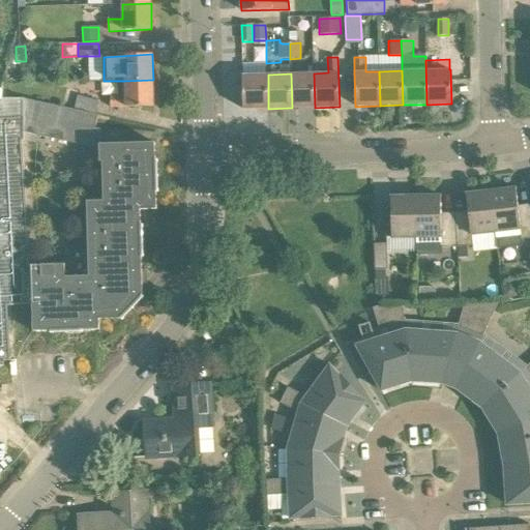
[(292,108),(315,108),(314,74),(291,74),(292,108)]
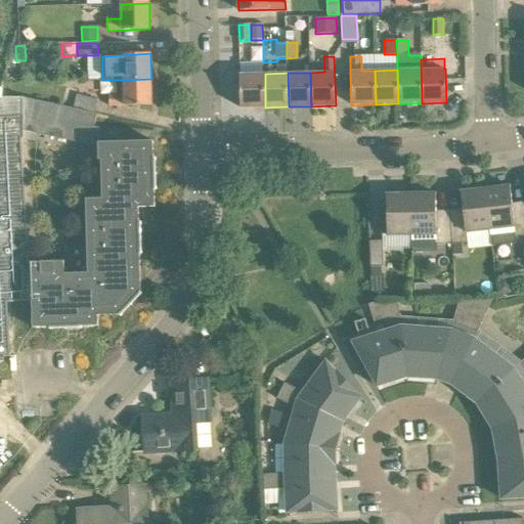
[(265,74),(239,74),(241,107),(265,107),(265,74)]
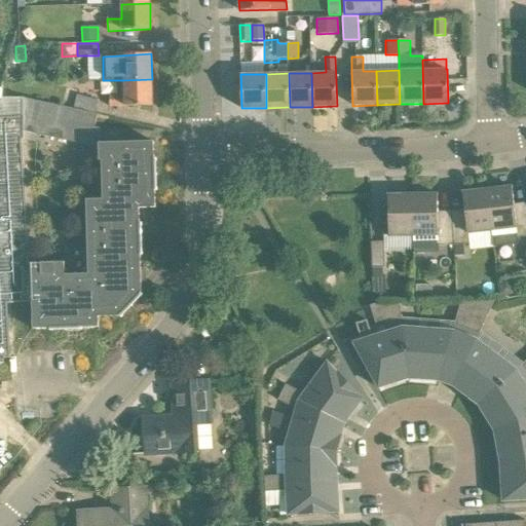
[(123,95),(118,95),(109,95),(109,107),(152,106),(152,79),(123,80),(123,95)]
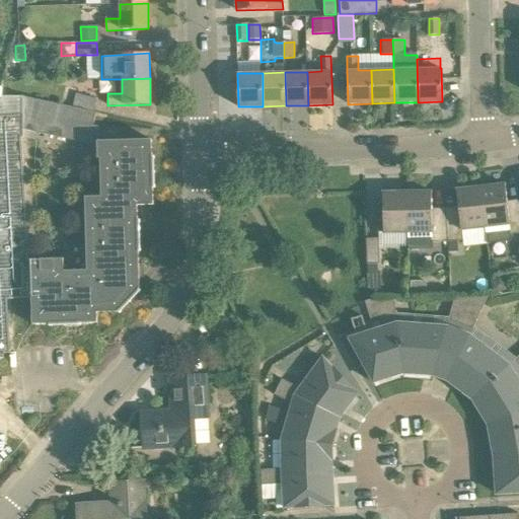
[(0,360),(10,360),(10,351),(14,351),(10,297),(32,295),(31,260),(23,136),(23,129),(23,95),(4,94),(4,90),(0,90),(0,360)]
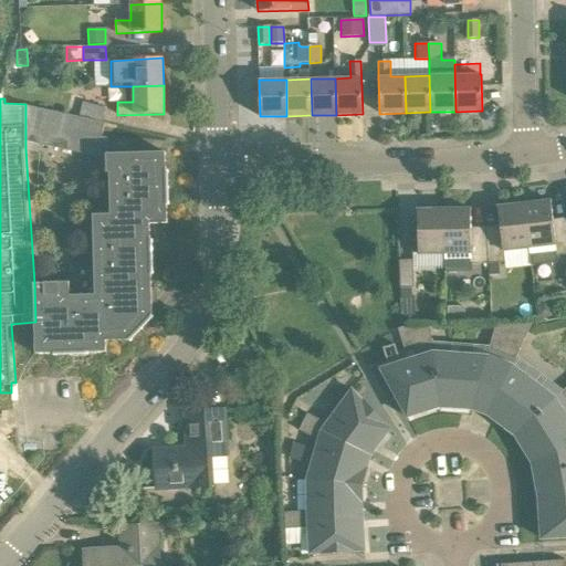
[(84,102),(79,116),(103,121),(106,108),(84,102)]
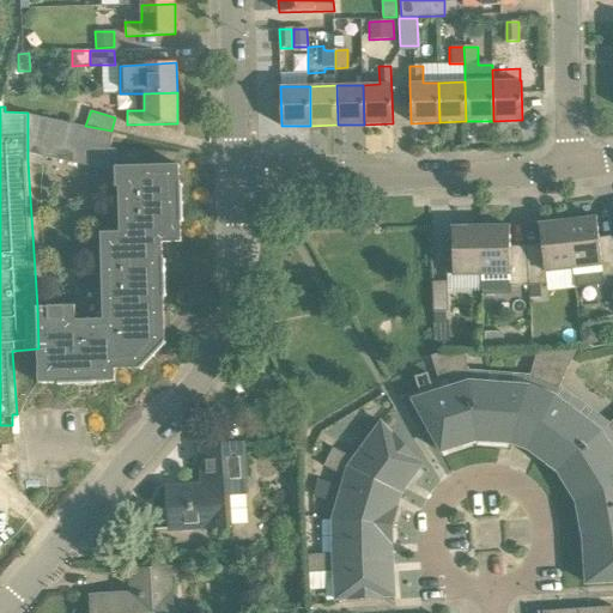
[(114,132),(111,131),(85,126),(28,113),(28,152),(105,170),(107,167),(115,167),(121,167),(120,149),(110,146),(114,132)]
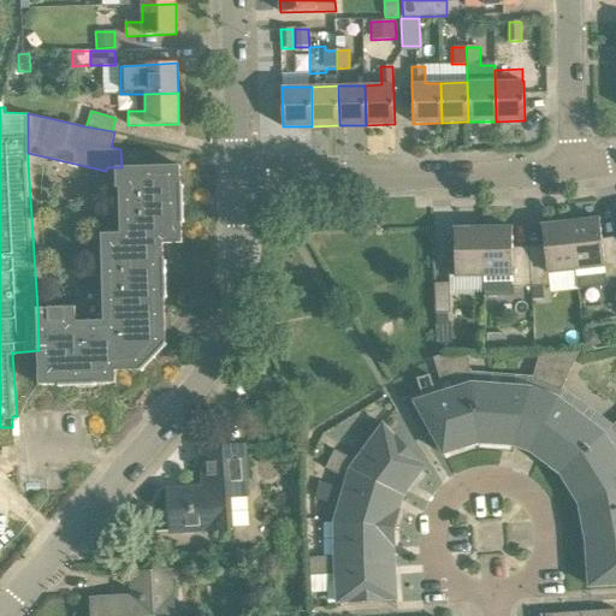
[(76,307),(37,308),(39,350),(40,385),(59,384),(59,386),(96,385),(96,383),(117,383),(116,371),(141,369),(142,372),(169,344),(166,343),(165,298),(167,298),(166,261),(164,260),(164,243),(183,243),(182,223),(184,223),(183,185),(181,185),(181,165),(122,167),(116,167),(117,188),(119,188),(120,234),(101,234),(104,320),(77,321),(76,307)]
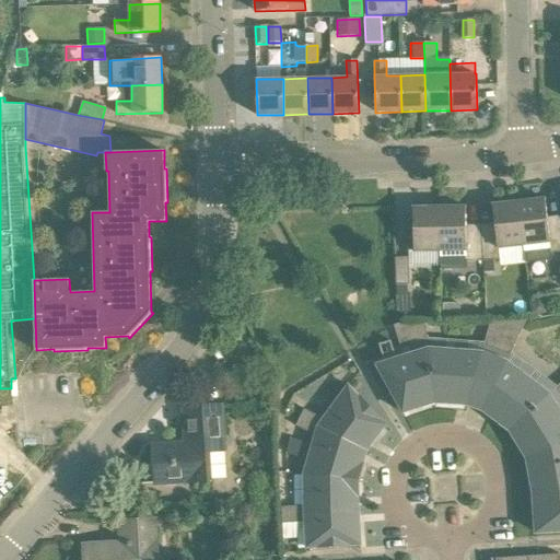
[(559,253),(559,223),(548,226),(543,200),(518,202),(524,246),(549,244),(550,255),(559,253)]
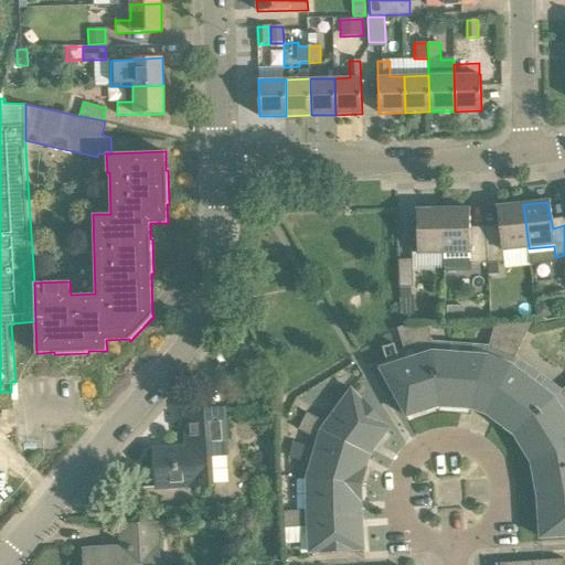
[(486,235),(487,264),(504,263),(503,252),(529,248),(523,204),(497,208),(500,233),(486,235)]
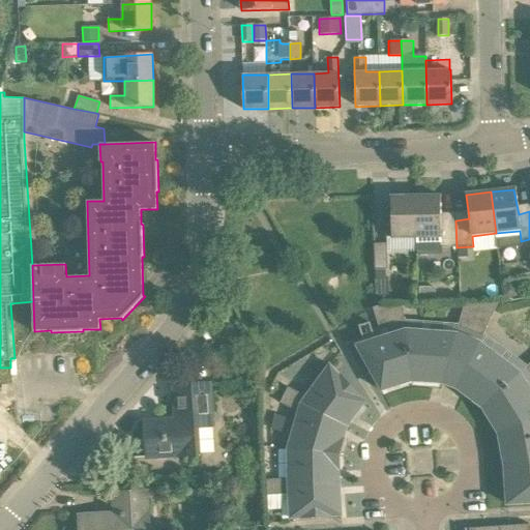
[(391,197),(391,215),(386,215),(386,239),(416,238),(416,197),(391,197)]
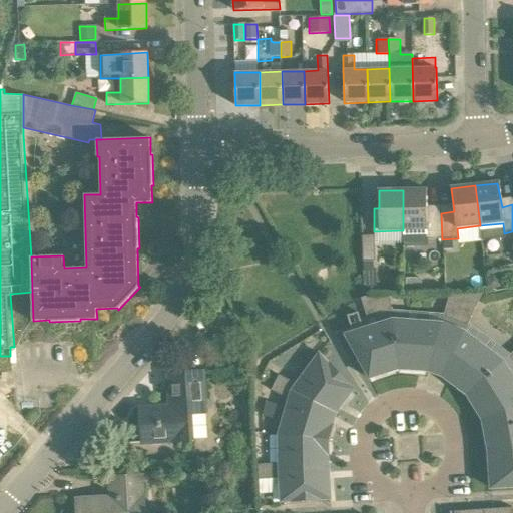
[(403,190),(403,230),(427,230),(427,240),(442,239),(441,213),(427,215),(424,190),(403,190)]
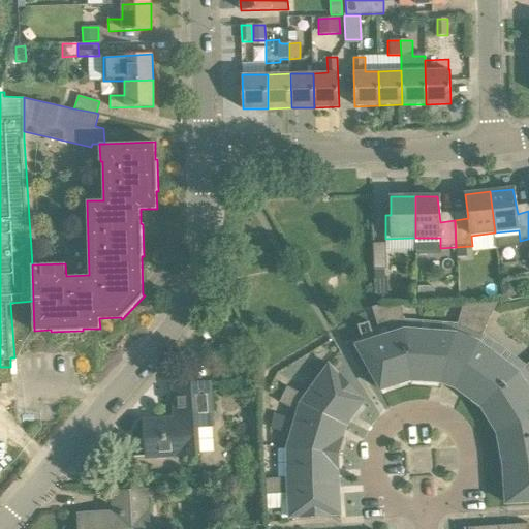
[(386,243),(373,244),(374,270),(387,270),(386,243)]
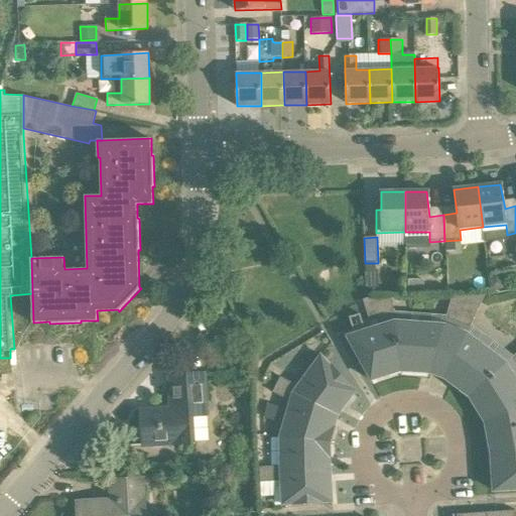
[(379,272),(367,272),(368,288),(379,288),(379,272)]
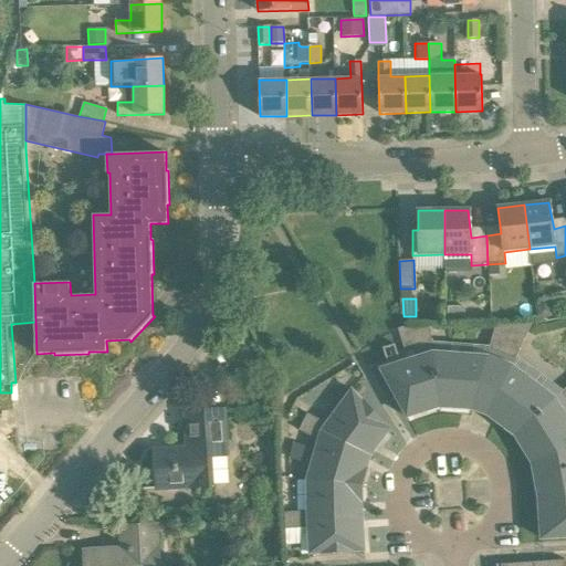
[(538,320),(553,317),(552,308),(545,304),(536,305),(538,320)]
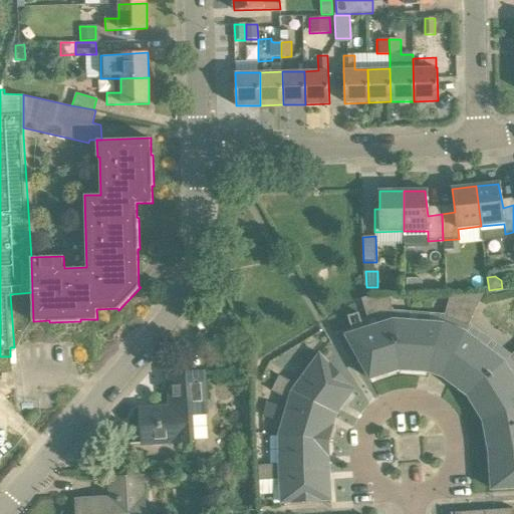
[(497,438),(498,453),(498,452),(499,466),(490,467),(492,490),(513,488),(513,377),(504,362),(465,332),(484,294),(451,295),(443,324),(394,320),(345,335),(369,379),(388,373),(384,365),(399,361),(413,362),(412,371),(430,372),(433,364),(447,370),(443,377),(458,389),(463,381),(474,390),(482,402),(474,407),(483,422),(487,439),(497,438)]
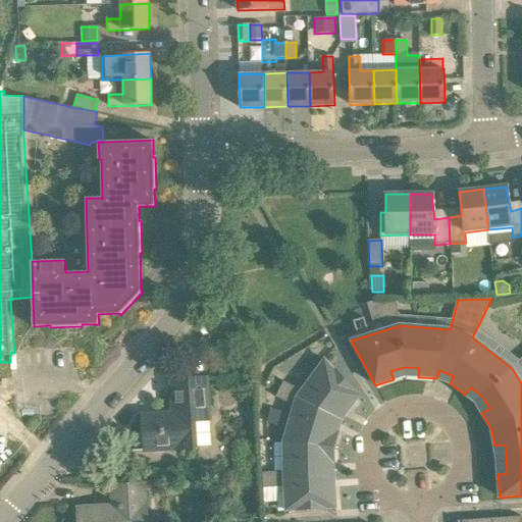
[(372,302),(367,304),(374,326),(399,318),(397,302),(372,302)]
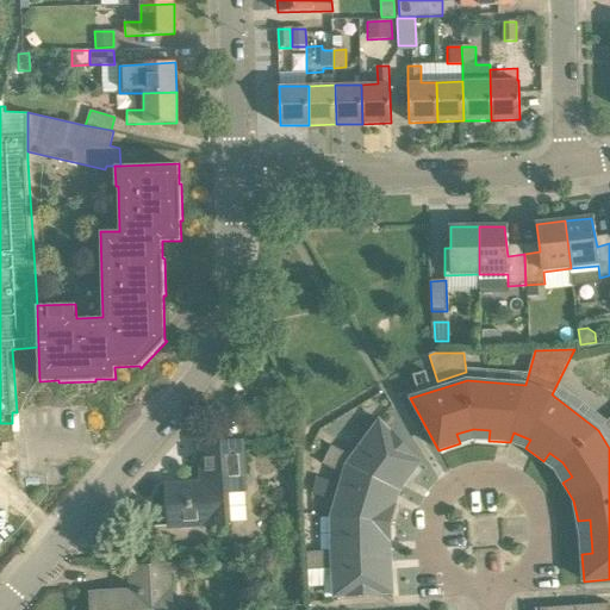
[(425,372),(414,375),(417,387),(429,383),(425,372)]
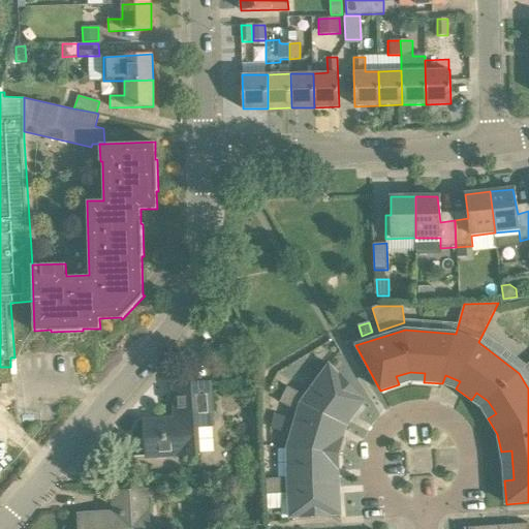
[(353,416),(364,402),(329,365),(306,396),(287,387),(284,395),(342,424),(343,424),(347,413),(353,416)]
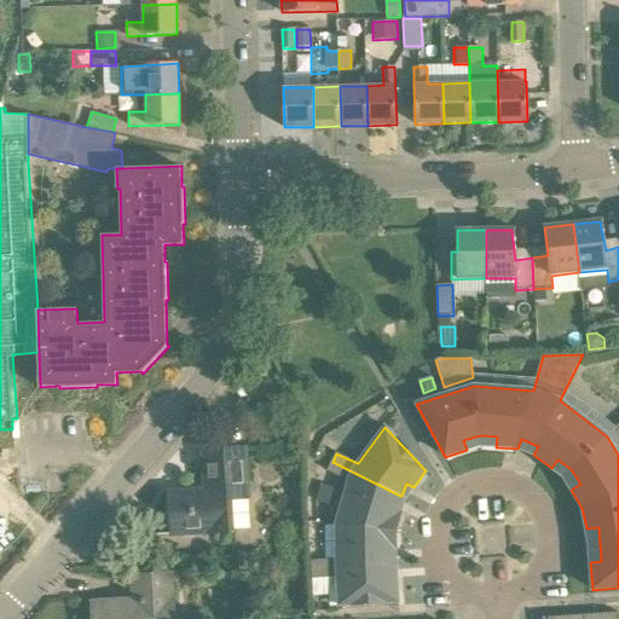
[(203,450),(207,497),(194,498),(194,492),(171,493),(173,534),(253,530),(248,447),(203,450)]
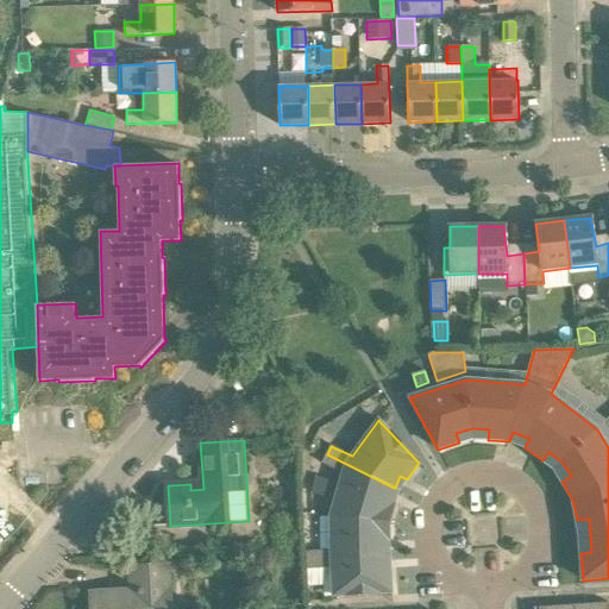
[(394,488),(327,454),(322,464),(343,475),(331,516),(389,522),(395,503),(388,500),(394,488)]
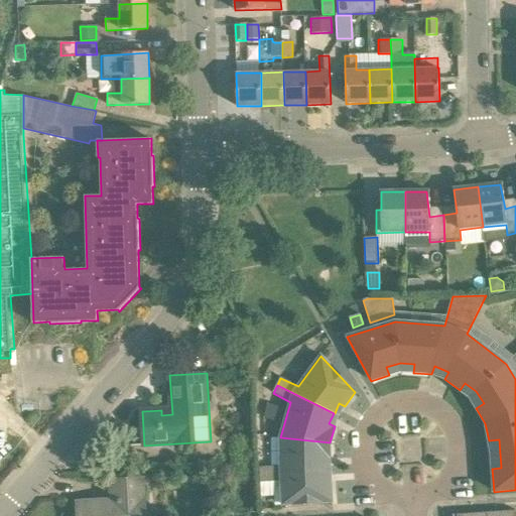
[(260,468),(260,476),(327,471),(326,460),(330,460),(330,442),(280,437),(280,467),(260,468)]
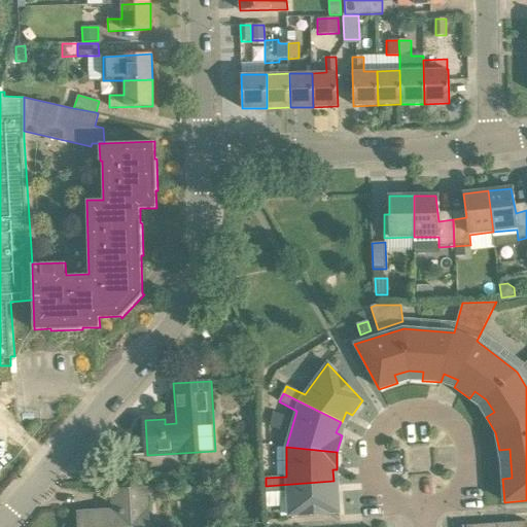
[(334,493),(334,481),(266,486),(267,493),(287,492),(288,516),(340,513),(338,492),(334,493)]
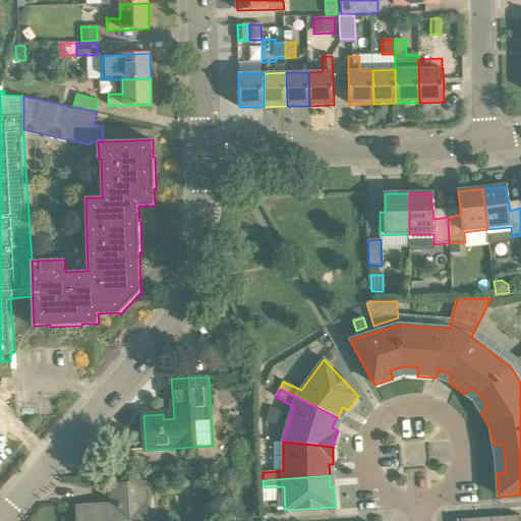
[(148,520),(148,503),(149,503),(147,483),(112,486),(113,506),(78,508),(78,520),(148,520)]
